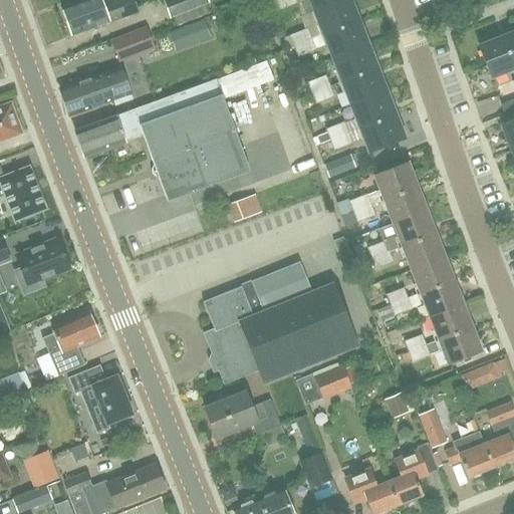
[(101,0),(80,0),(61,7),(72,36),(121,18),(121,17),(138,12),(133,0),(115,0),(115,2),(103,6),(101,0)]
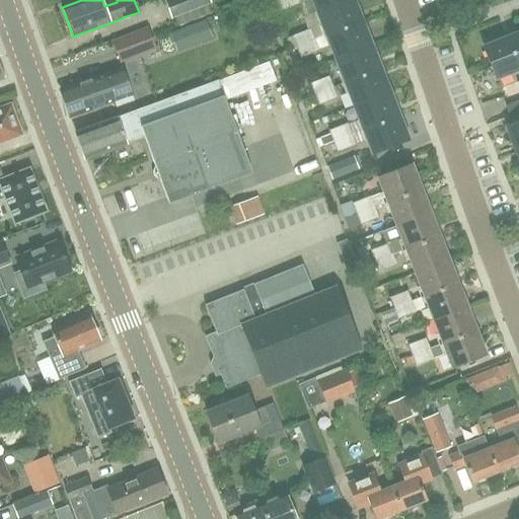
[(209,0),(163,0),(171,19),(177,16),(180,24),(200,17),(211,13),(208,5),(211,3),(209,0)]
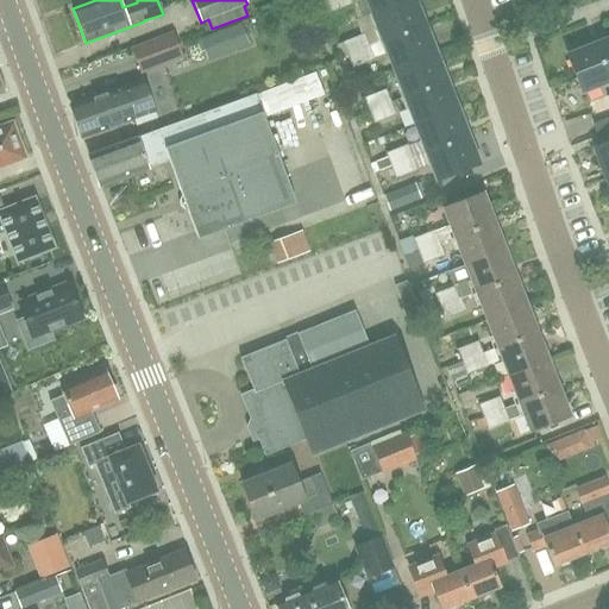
[(327,0),(326,1),(331,12),(352,5),(352,2),(358,0),(327,0)]
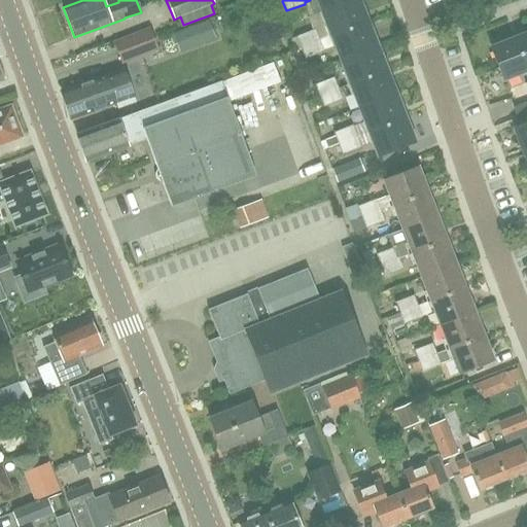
[(354,0),(318,0),(323,12),(354,0)]
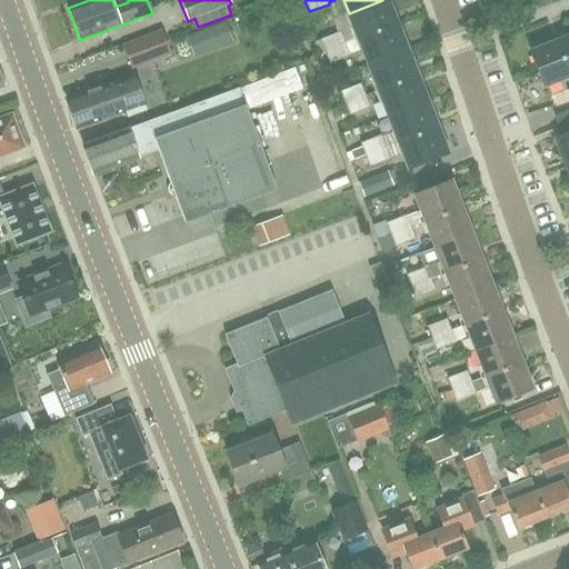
[(398,25),(388,0),(382,0),(349,13),(359,39),(398,25)]
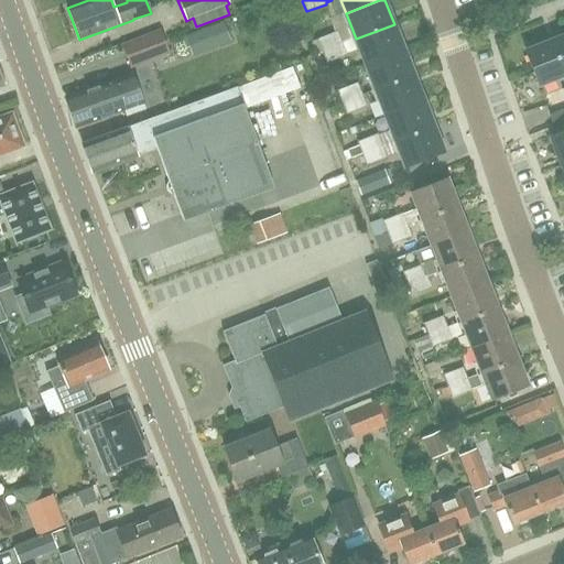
[(184,35),(192,55),(230,41),(223,21),(184,35)]
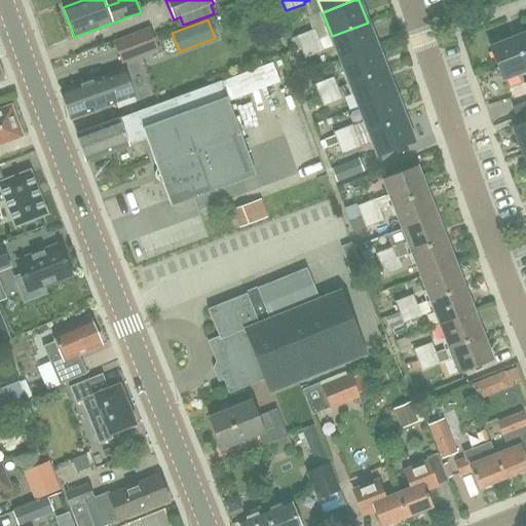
[(377,46),(368,23),(332,36),(341,60),(377,46)]
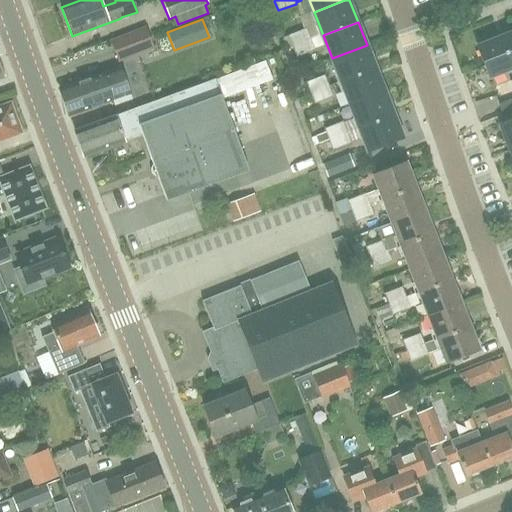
[(306,30),(306,28),(287,35),(292,47),(319,36),(315,27),(306,30)]
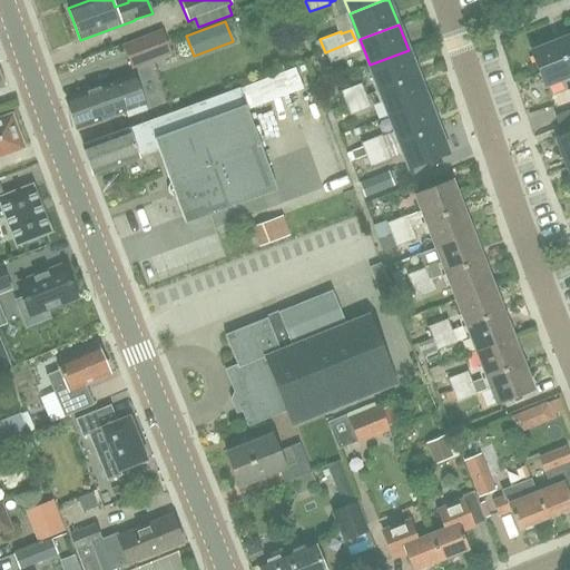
[(127,49),(135,68),(173,55),(166,35),(127,49)]
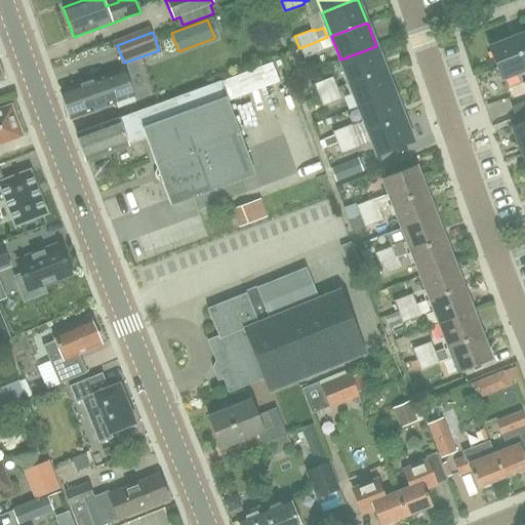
[(524,67),(524,33),(514,38),(524,67)]
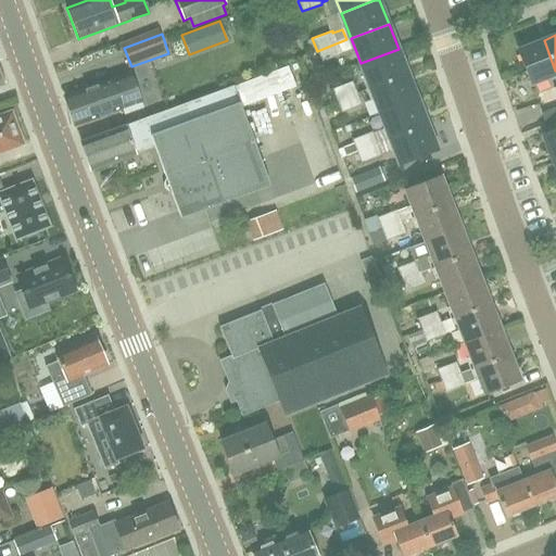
[(346,39),(317,51),(321,63),(342,54),(341,53),(351,49),(346,39)]
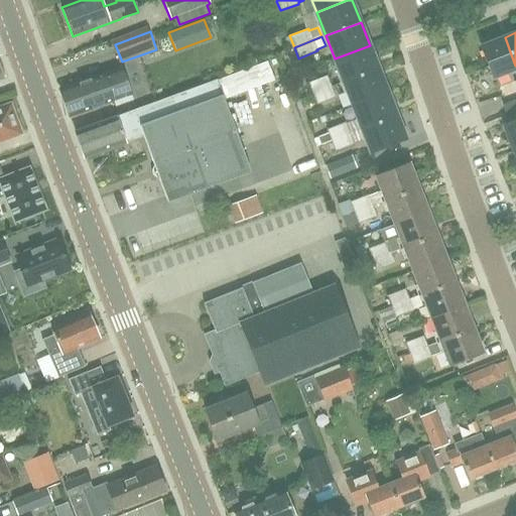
[(494,77),(515,68),(515,66),(505,37),(483,45),(494,77)]
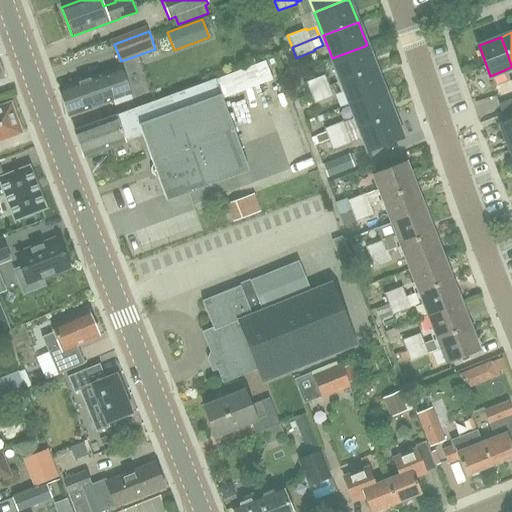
[(376,68),(367,45),(332,58),(341,81),(376,68)]
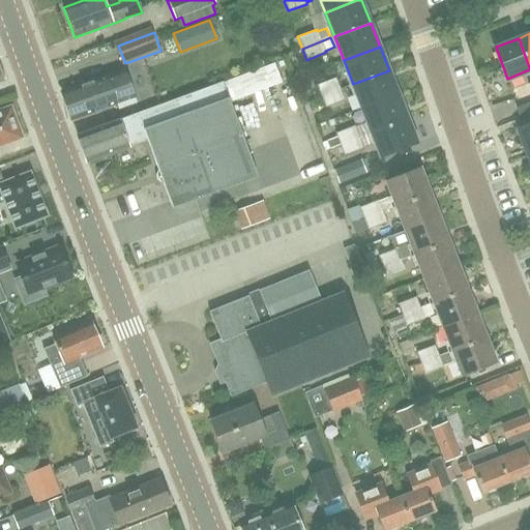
[(285,65),(233,83),(240,105),(292,87),(285,65)]
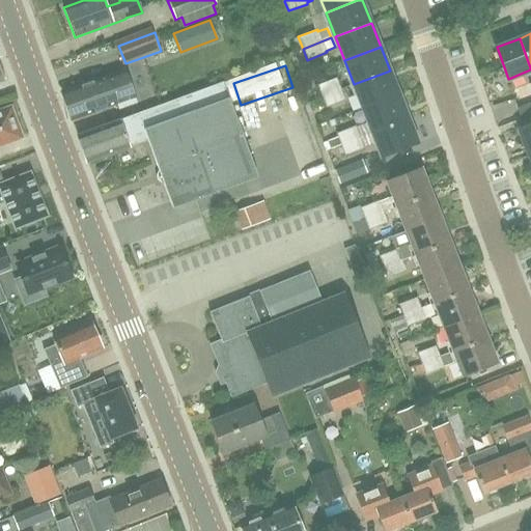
[(398,94),(390,71),(354,84),(363,109),(398,94)]
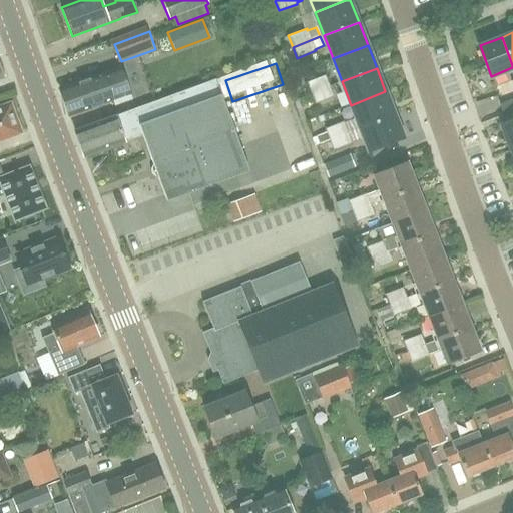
[(122,69),(107,74),(60,90),(70,116),(114,101),(116,106),(132,100),(122,69)]
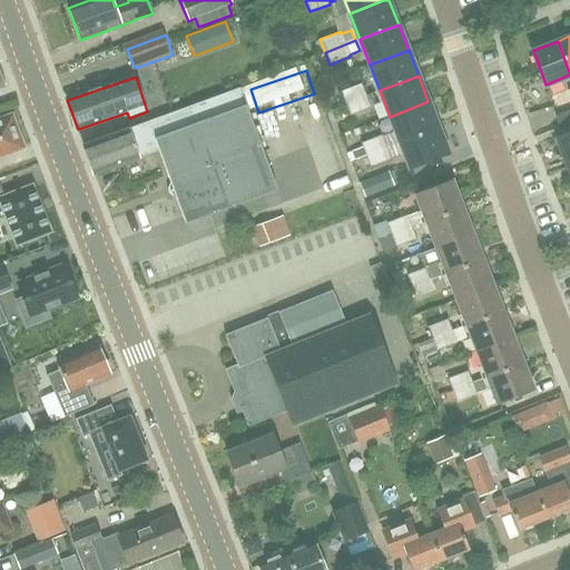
[(361,84),(341,91),(345,104),(365,96),(361,84)]
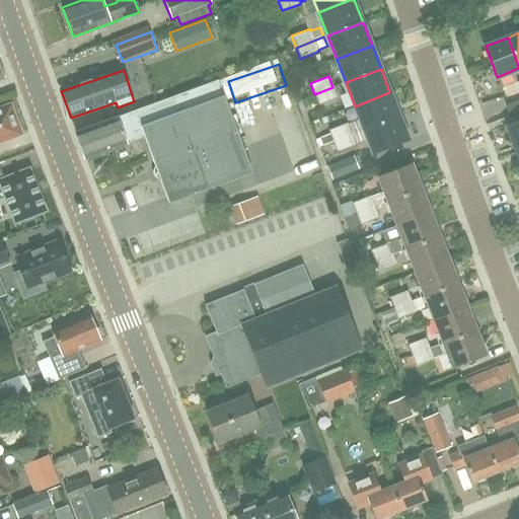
[(118,118),(77,134),(87,160),(128,144),(125,137),(142,130),(170,204),(192,196),(252,172),(217,80),(118,118)]
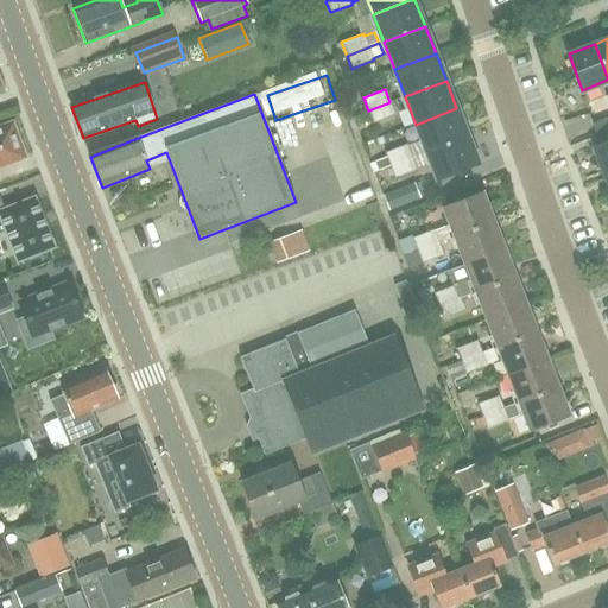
[(390,102),(368,111),(373,124),(396,115),(394,114),(405,109),(400,97),(390,102)]
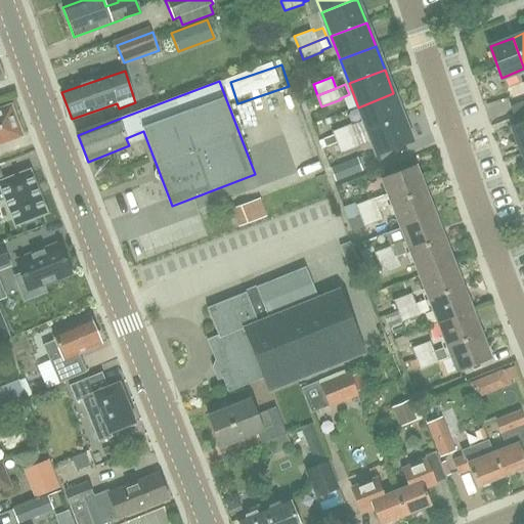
[(402,117),(393,93),(358,107),(363,121),(350,126),(350,125),(332,132),(336,143),(402,117)]
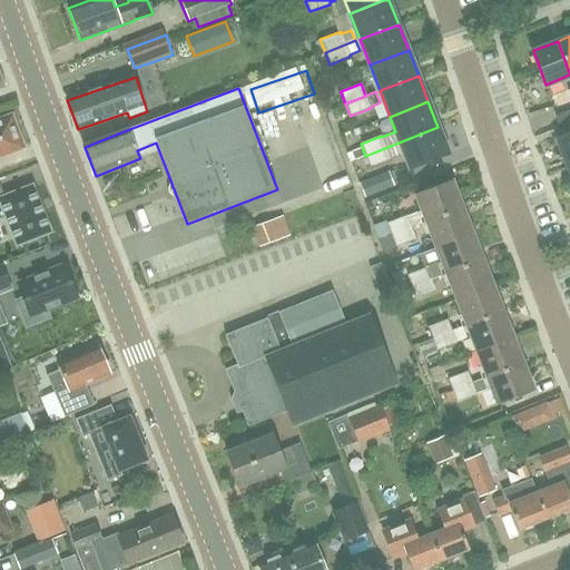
[(0,154),(21,147),(11,117),(0,120),(0,154)]
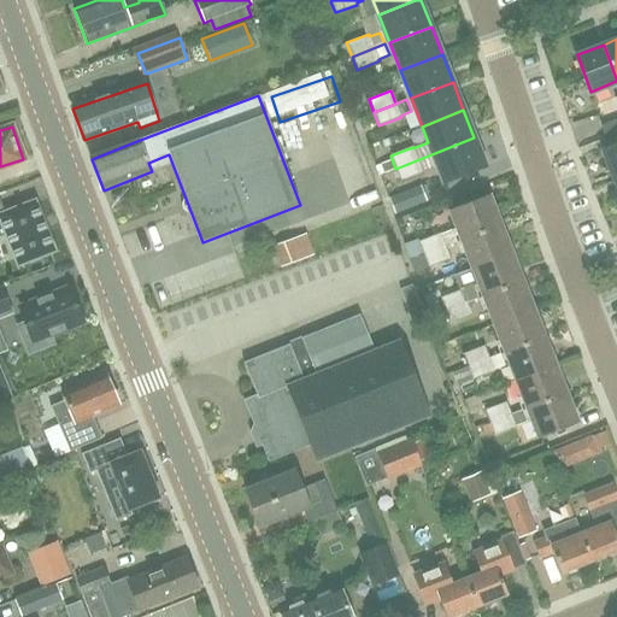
[(422,171),(436,165),(444,183),(486,166),(474,137),(395,169),(400,181),(422,172),(422,171)]
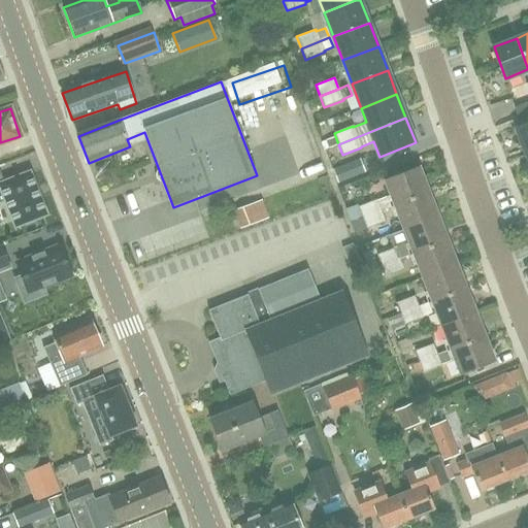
[(527,123),(517,128),(527,153),(527,152),(527,123)]
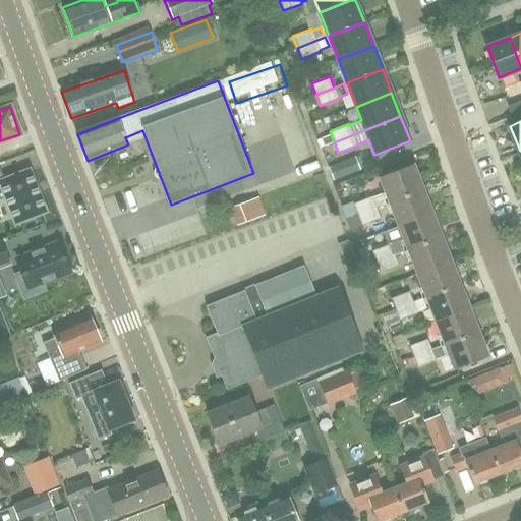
[(360,170),(355,156),(328,167),(334,181),(360,170)]
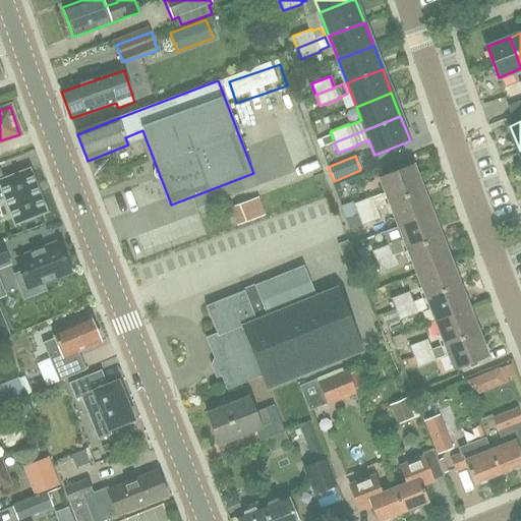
[(380,178),(389,203),(423,189),(414,165),(380,178)]
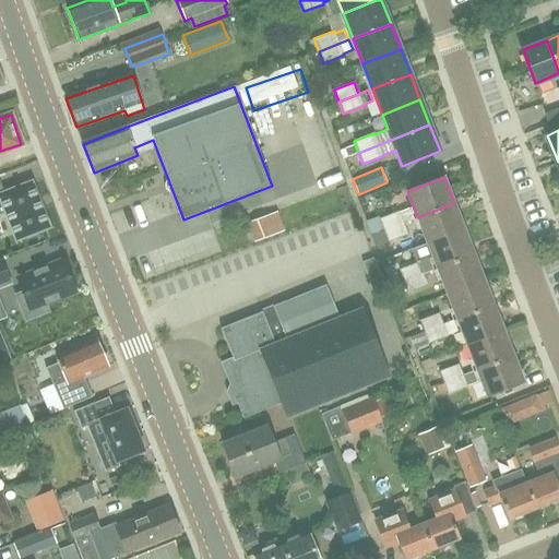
[(0,200),(16,240),(49,227),(32,181),(0,193),(0,200)]
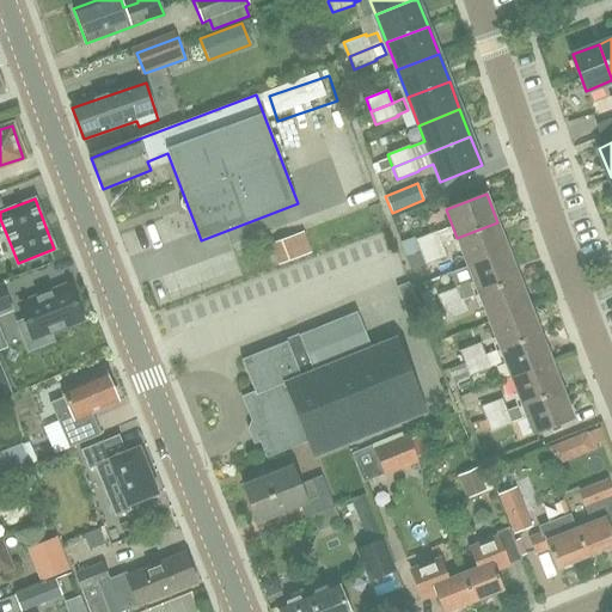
[(469,267),(508,251),(497,222),(457,238),(469,267)]
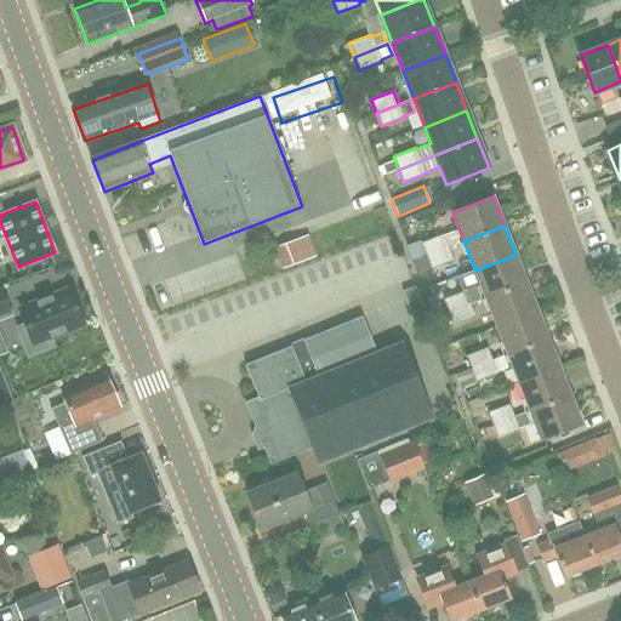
[(442,237),(420,245),(425,257),(446,249),(442,237)]
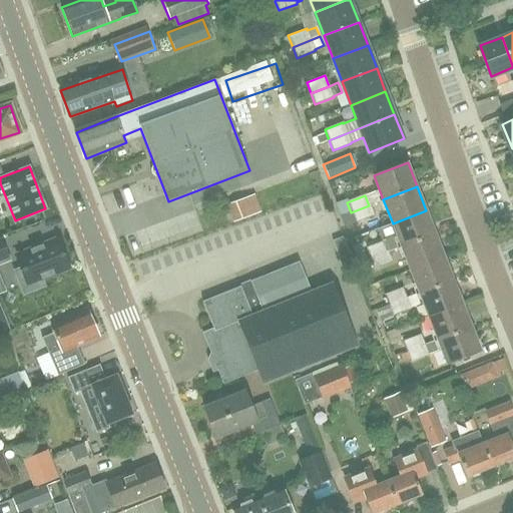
[(246,201),(230,206),(234,220),(250,216),(246,201)]
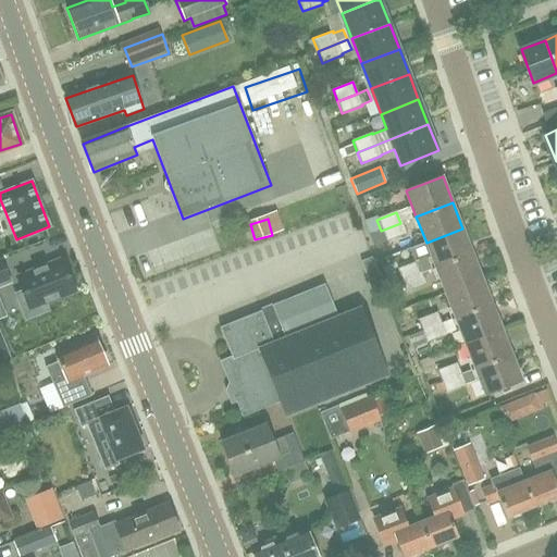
[(405,234),(400,223),(381,231),(385,242),(405,234)]
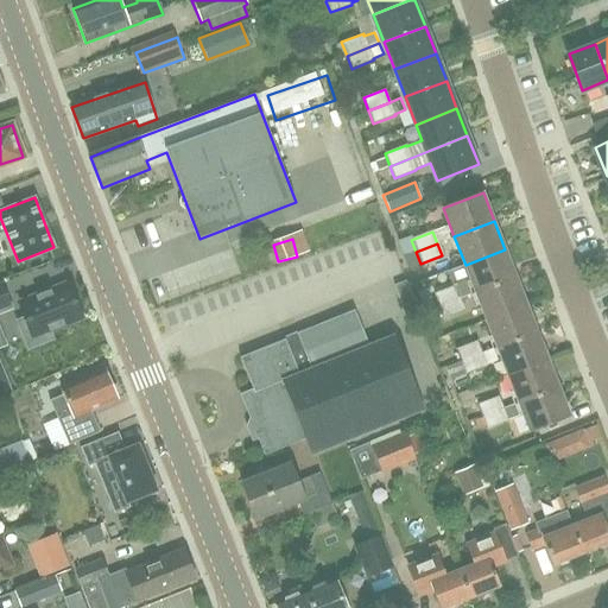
[(505,249),(466,265),(476,292),(515,277),(505,249)]
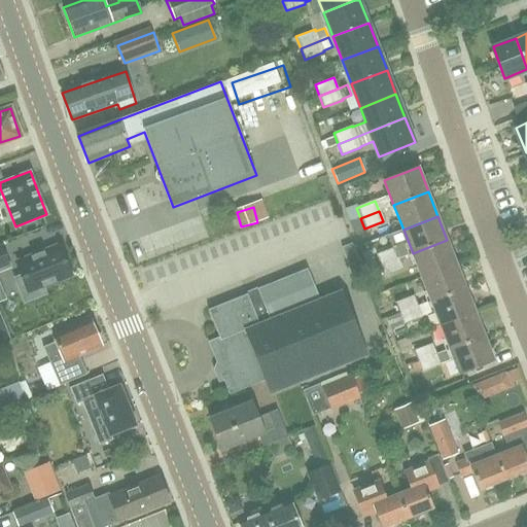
[(456,264),(447,240),(413,253),(422,277),(456,264)]
